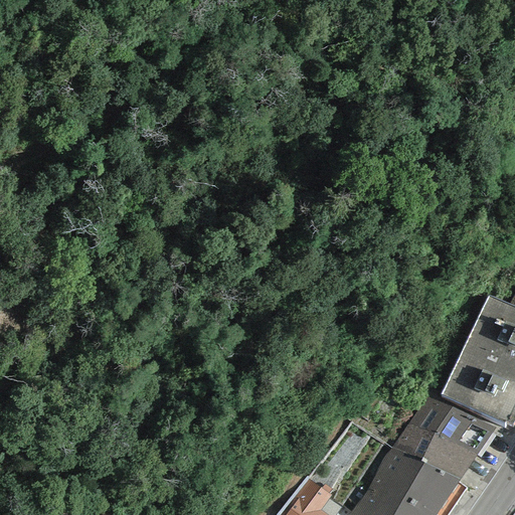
[(505,421),(512,424),(514,416),(514,306),(510,304),(488,296),(441,394),(503,423),(505,421)]
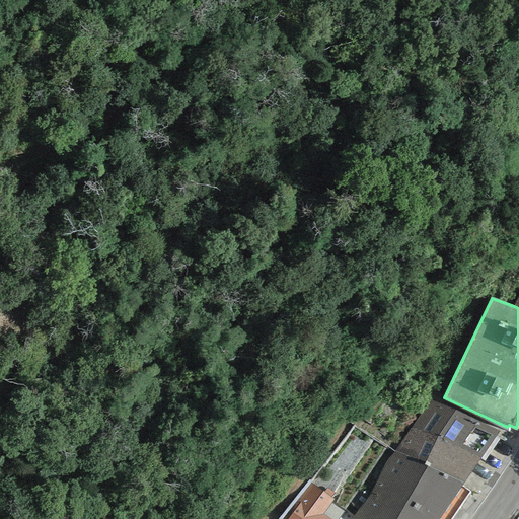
[(479,459),(499,431),(429,399),(412,427),(479,459)]
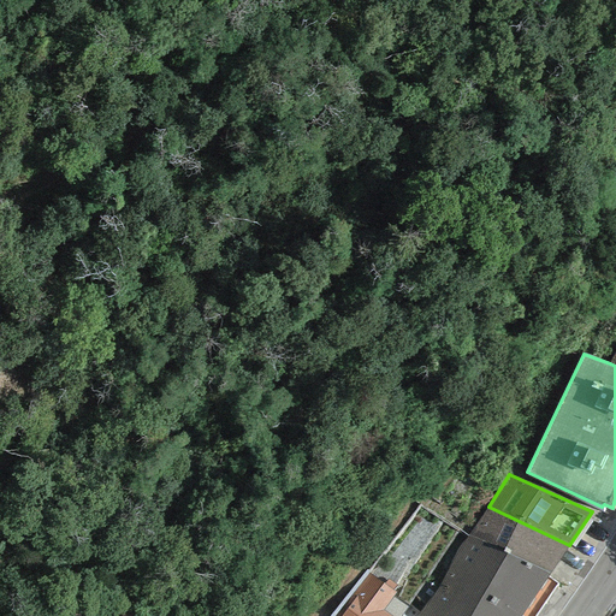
[(550,574),(569,545),(489,507),(467,535),(550,574)]
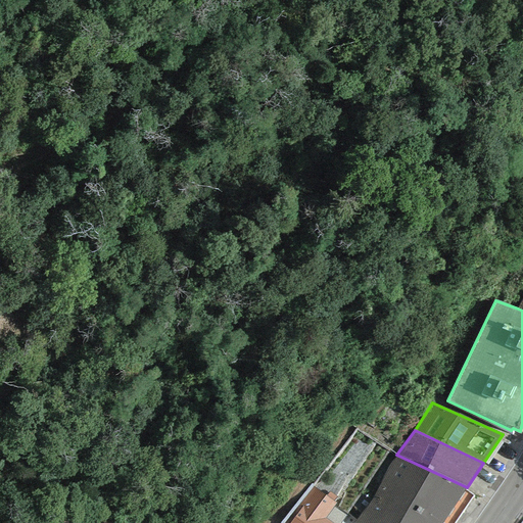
[(455,522),(473,496),(465,490),(467,487),(396,455),(389,466),(384,477),(371,502),(355,522),(357,522),(455,522)]
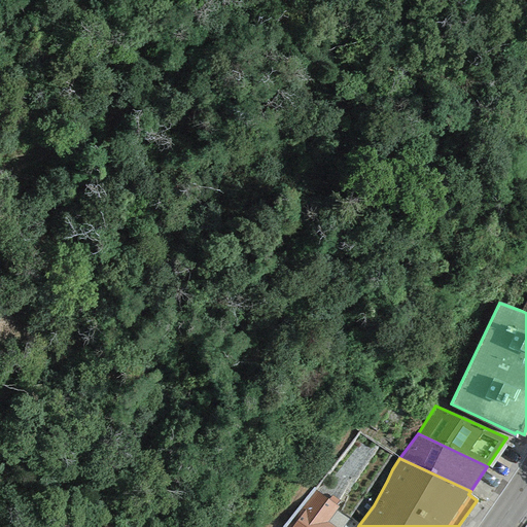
[(343,526),(349,520),(336,511),(339,507),(336,505),(328,500),(315,491),(286,526),(343,526)]
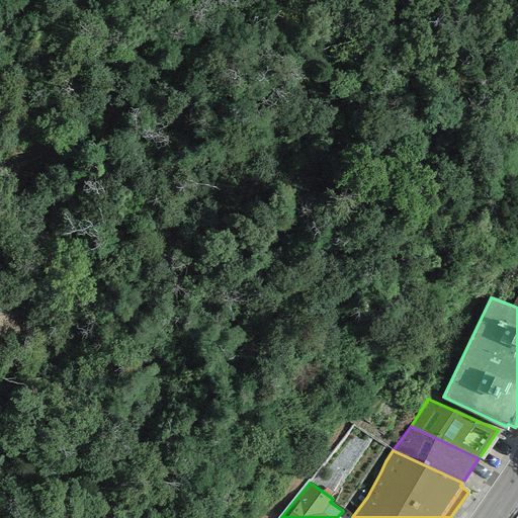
[(323,492),(330,497),(333,493),(326,488),(323,492)]
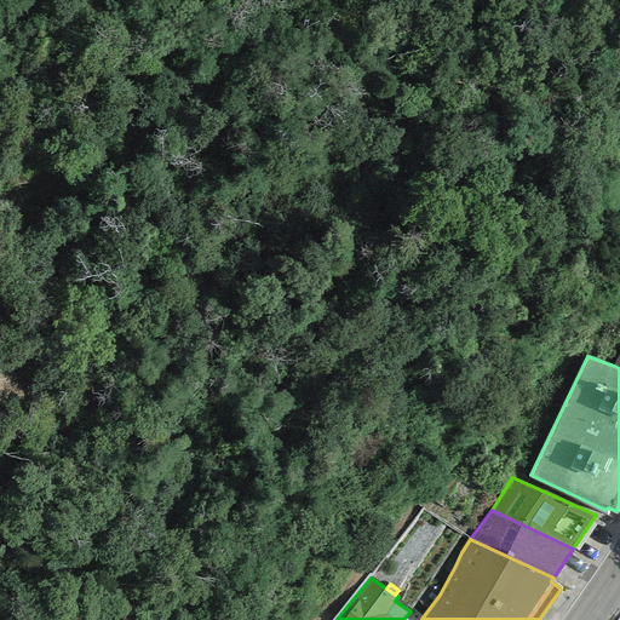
All buildings are outlined.
